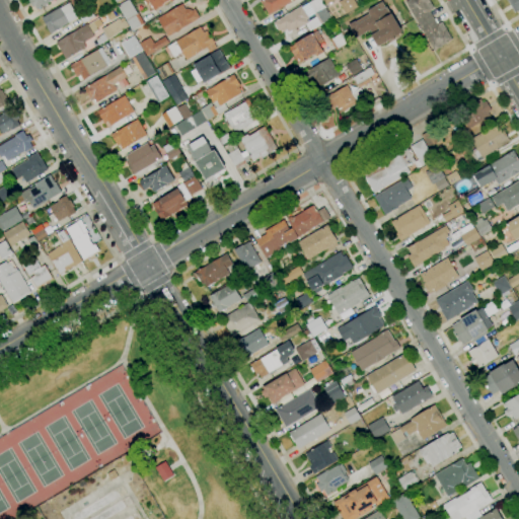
[(54,0),(36,10),(34,6),(32,7),(28,0),(54,0)]
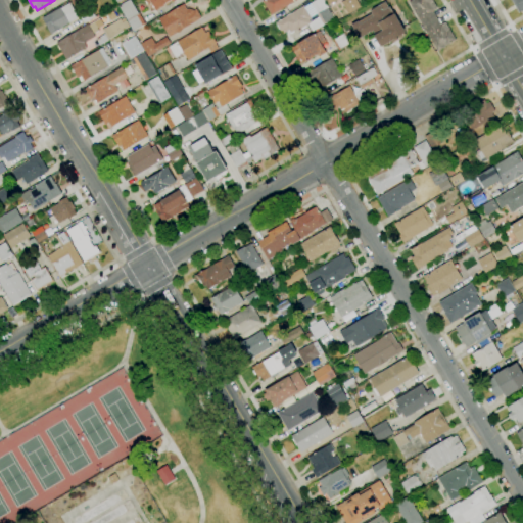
[(133,31),(119,6),(128,0),(130,0),(145,24),(133,31)]
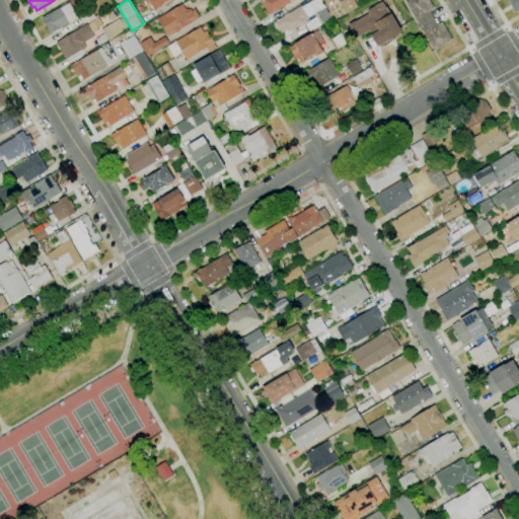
[(154,11),(149,3),(146,4),(144,0),(169,0),(161,5),(162,6),(154,11)]
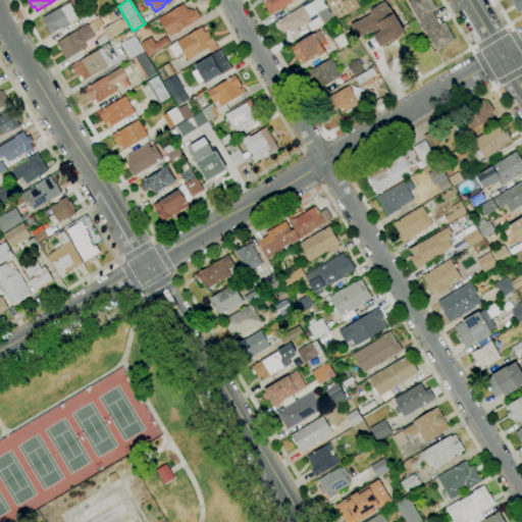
[(295,0),(270,15),(261,0),(295,0)]
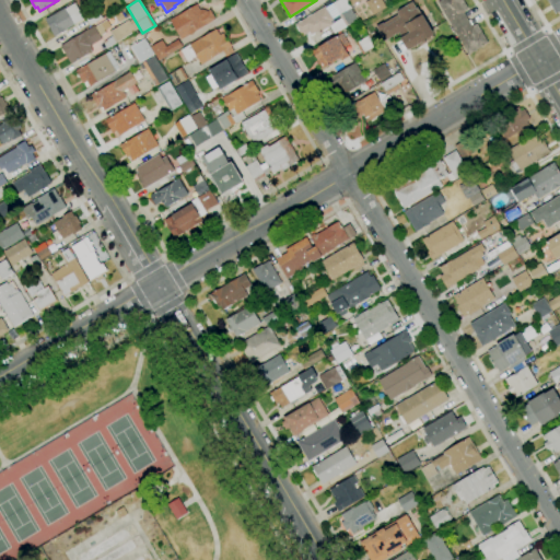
[(303,36),(302,33),(300,33),(294,24),(325,6),(325,7),(336,0),(346,0),(358,20),(334,34),(329,26),(318,34),(317,32),(311,35),(308,33),(303,36)]
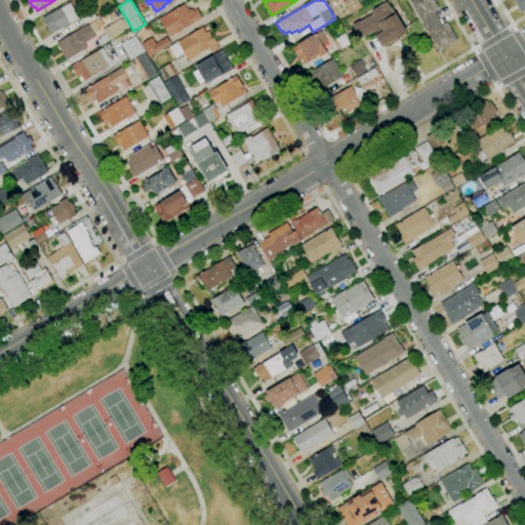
[(350,14),(342,2),(346,0),(358,0),(362,7),(350,14)]
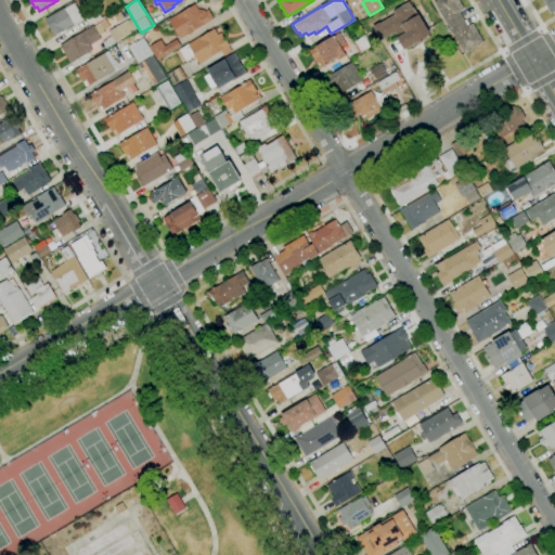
[(465,53),(433,2),(436,0),(459,0),(465,10),(460,13),(467,26),(473,23),(483,41),(465,53)]
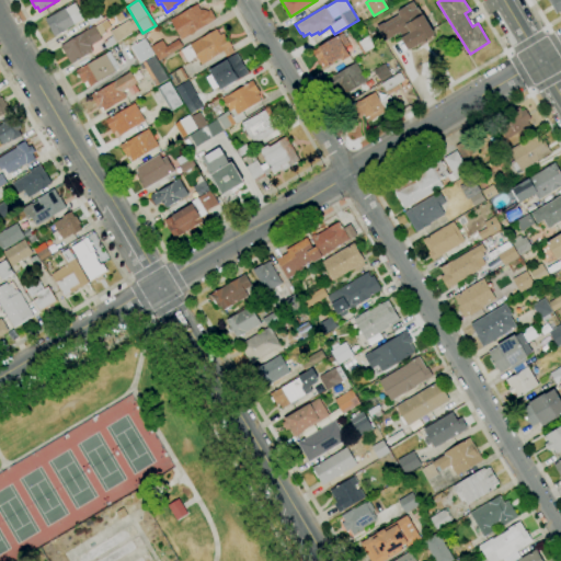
[(556,13),(547,0),(560,0),(560,12),(560,13),(559,12),(556,13)]
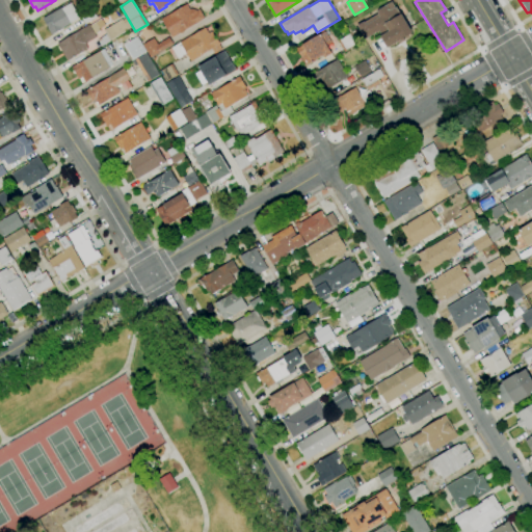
[(389,48),(382,37),(383,37),(379,30),(366,40),(357,25),(364,21),(365,22),(378,14),(376,10),(392,1),(396,8),(397,7),(401,14),(402,14),(414,33),(389,48)]
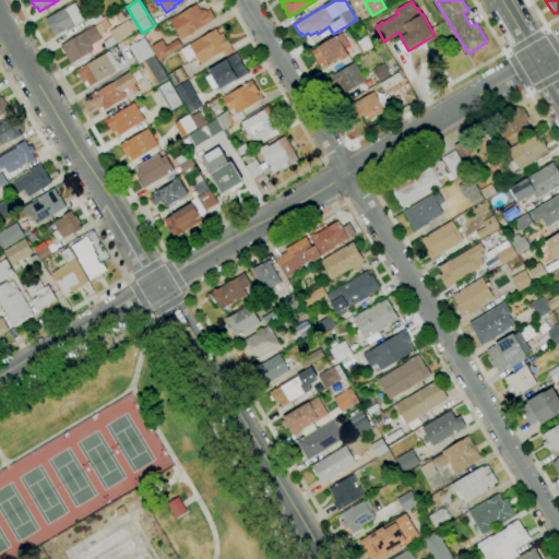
[(54,37),(43,21),(63,8),(64,9),(74,3),(84,19),(74,25),(54,37)]
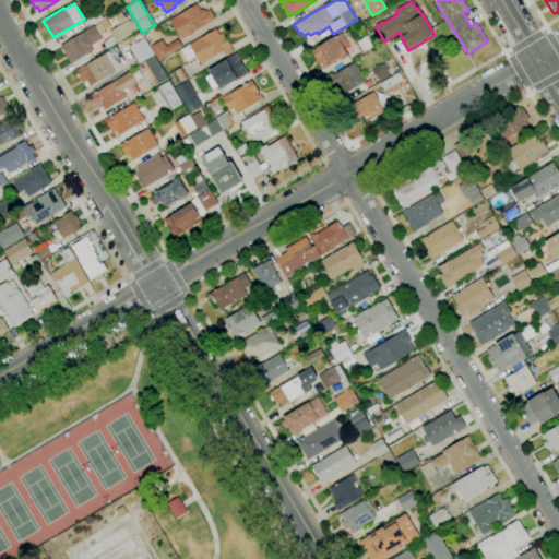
[(181,39),(169,20),(195,4),(202,14),(210,10),(215,20),(181,39)]
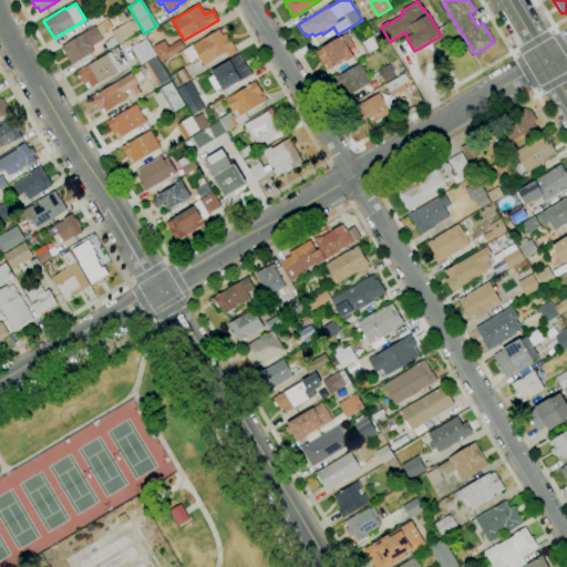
[(91,26),(85,16),(98,9),(103,19),(91,26)]
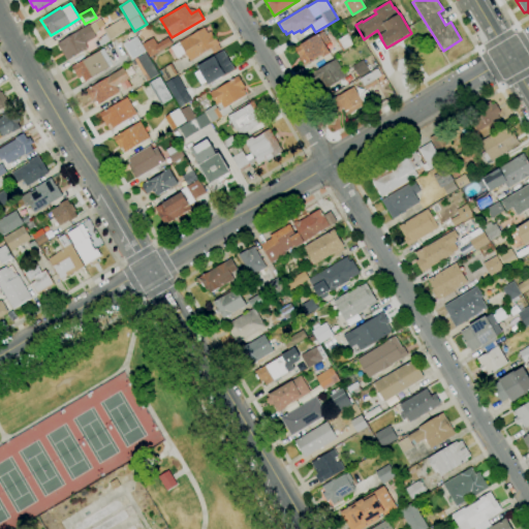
[(100,47),(97,41),(98,41),(97,39),(105,34),(103,30),(121,19),(122,21),(125,19),(131,28),(120,34),(100,47)]
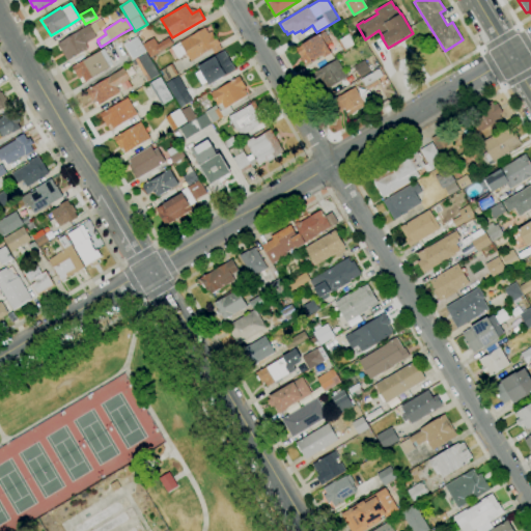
[(66,61),(56,44),(89,25),(96,37),(85,44),(88,49),(66,61)]
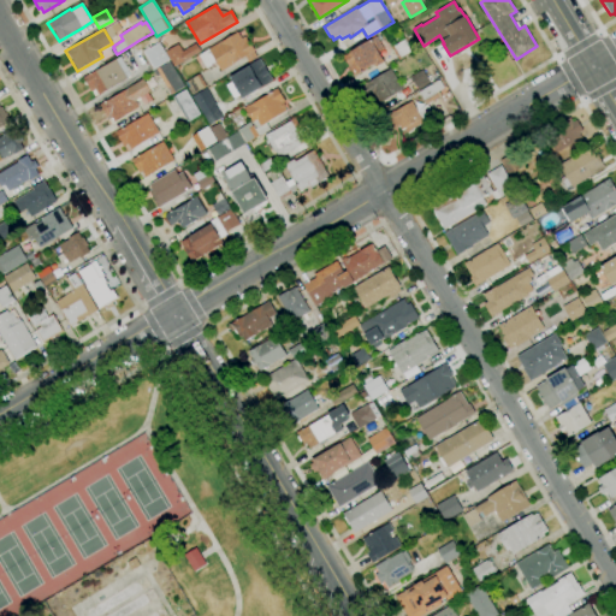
[(221,72),(215,63),(206,69),(199,55),(208,49),(237,33),(242,39),(246,36),(254,51),(254,52),(258,57),(248,63),(246,58),(221,72)]
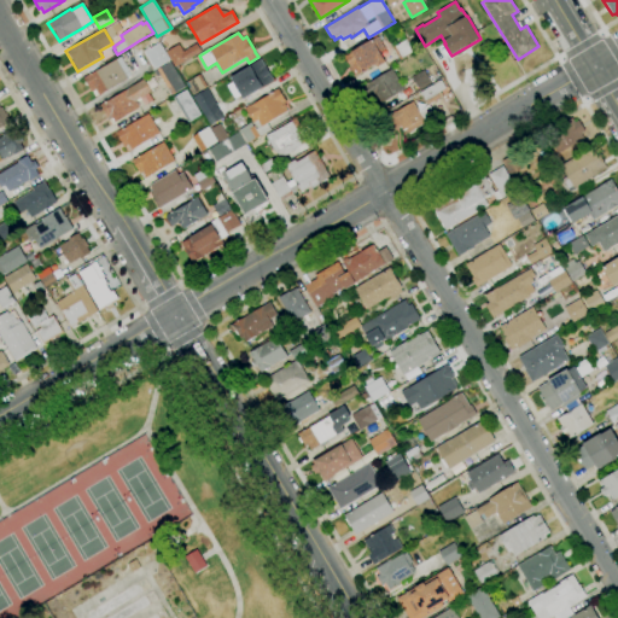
[(355,76),(343,57),(351,52),(350,52),(374,39),(383,53),(382,54),(386,63),(377,68),(375,64),(355,76)]
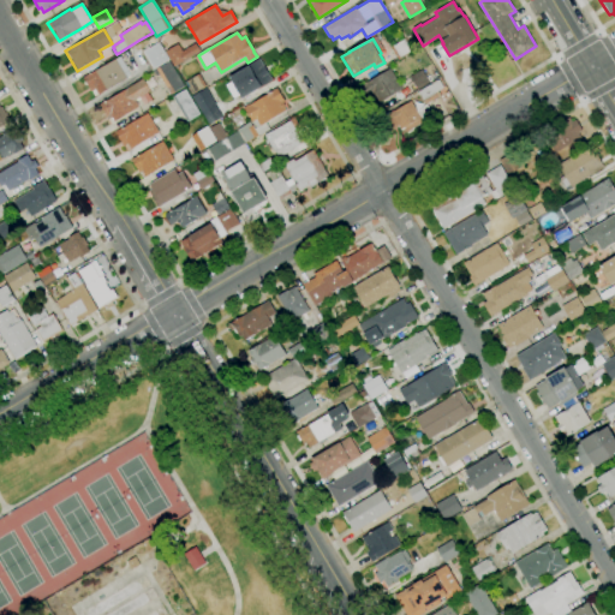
[(392,63),(388,57),(394,53),(390,47),(404,39),(411,52),(399,59),(399,58),(392,63)]
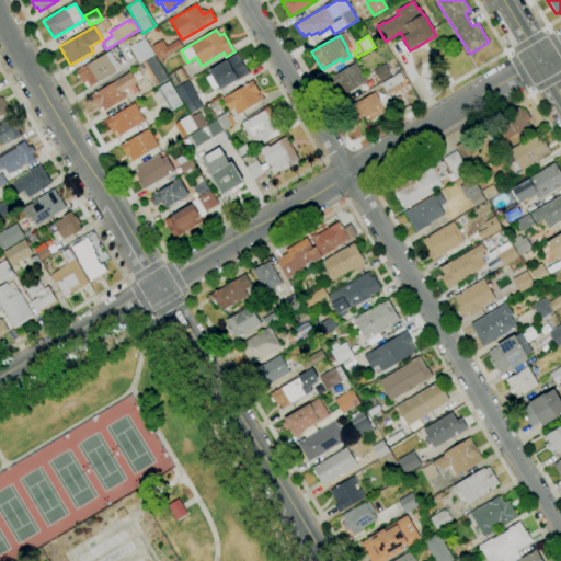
[(138,65),(128,48),(145,38),(155,55),(138,65)]
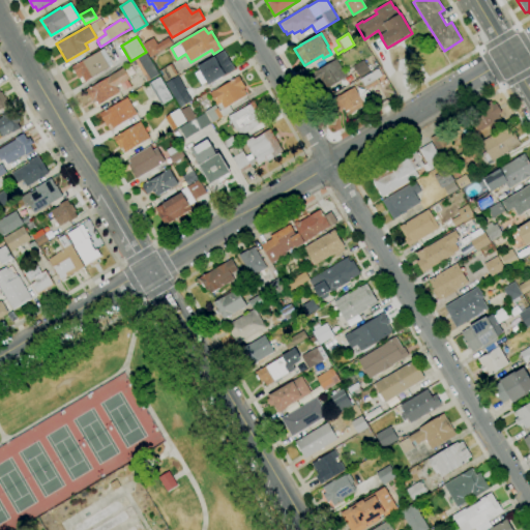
[(150,58),(142,45),(153,38),(156,45),(169,37),(173,45),(150,58)]
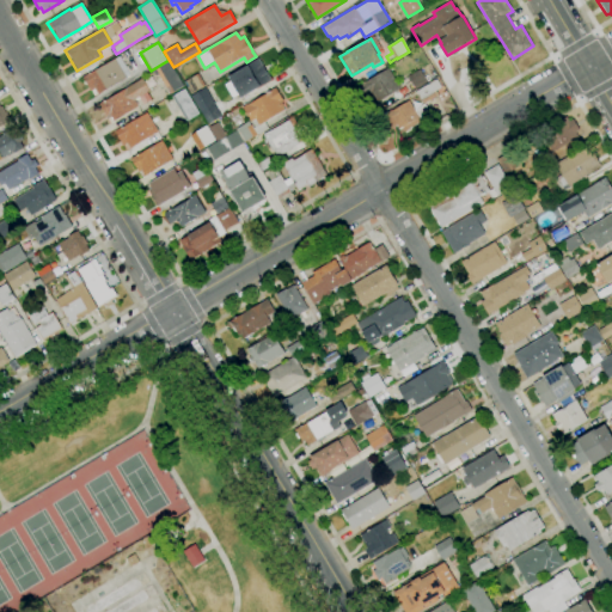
[(98,95),(95,89),(91,91),(83,78),(114,59),(115,59),(120,56),(130,74),(126,78),(127,78),(98,95)]
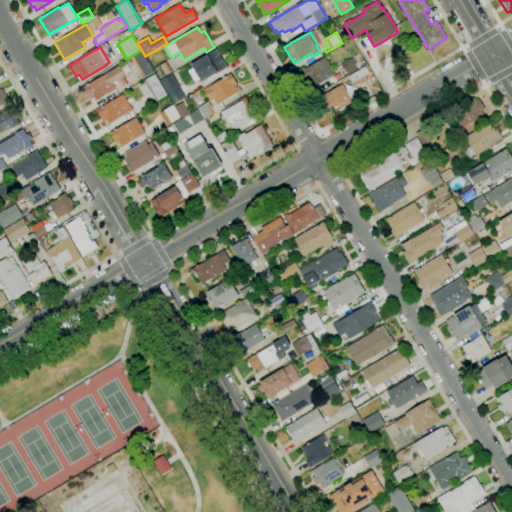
[(201,83),(199,79),(194,82),(188,71),(193,68),(191,63),(216,49),(227,67),(201,83)]
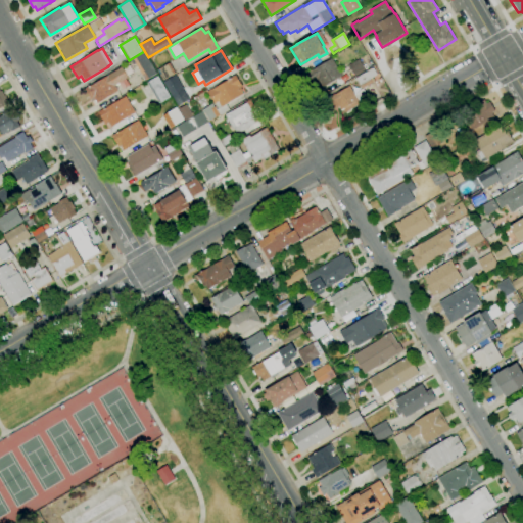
[(145,81),(135,63),(131,66),(129,61),(144,52),(157,74),(145,81)]
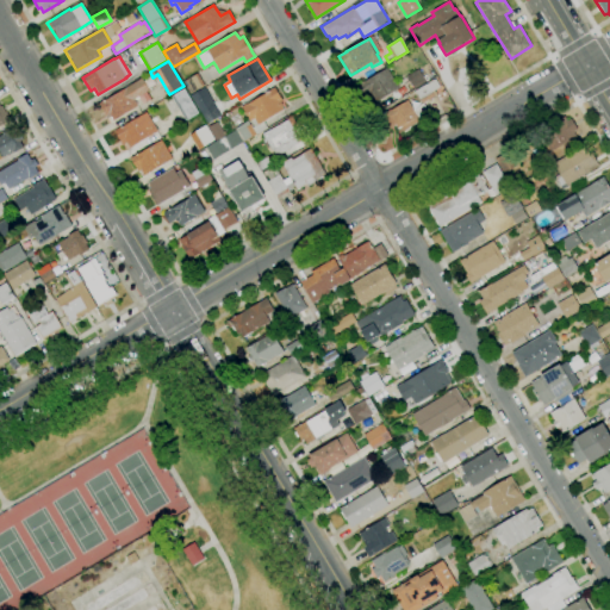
[(377,103),(365,81),(386,68),(399,88),(377,103)]
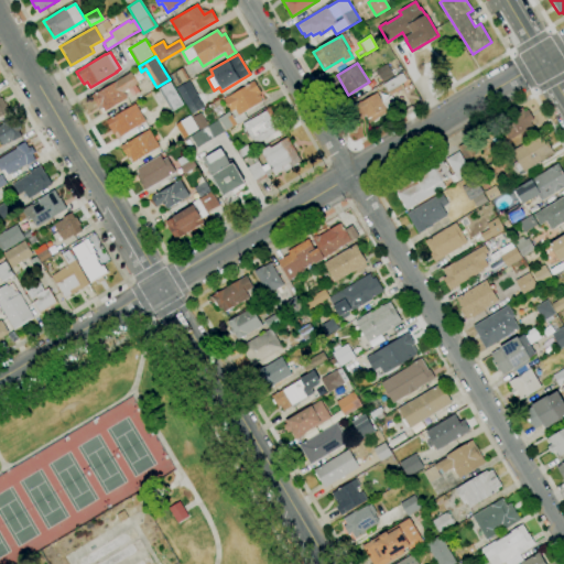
[(382,82),(376,71),(387,64),(393,75),(382,82)]
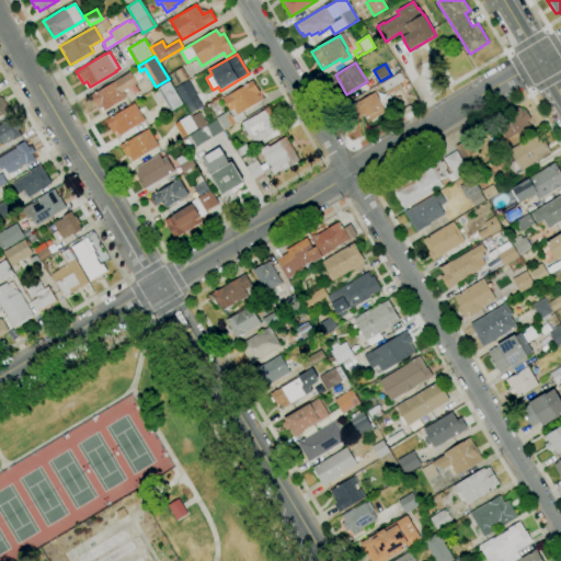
[(174,87),(168,76),(182,68),(189,79),(174,87)]
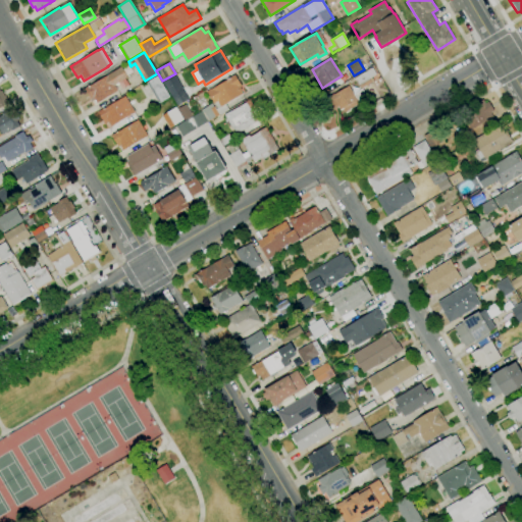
[(97,103),(94,98),(91,100),(84,89),(121,66),(127,77),(114,86),(117,91),(97,103)]
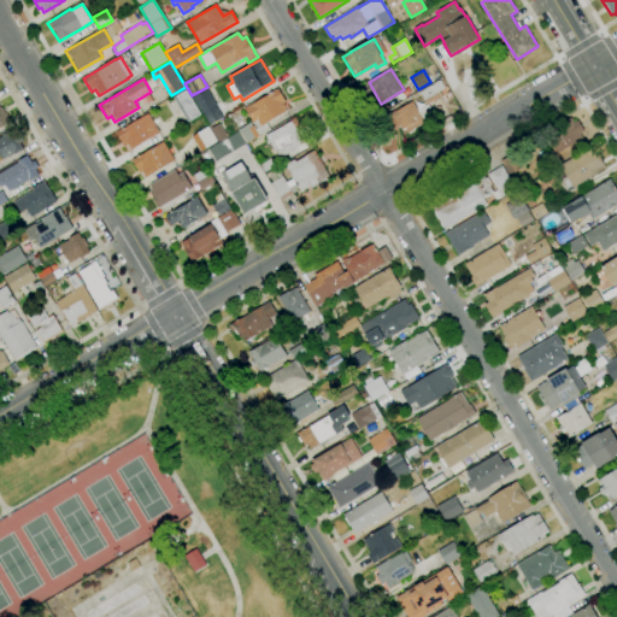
[(427,105),(419,92),(432,84),(439,98),(427,105)]
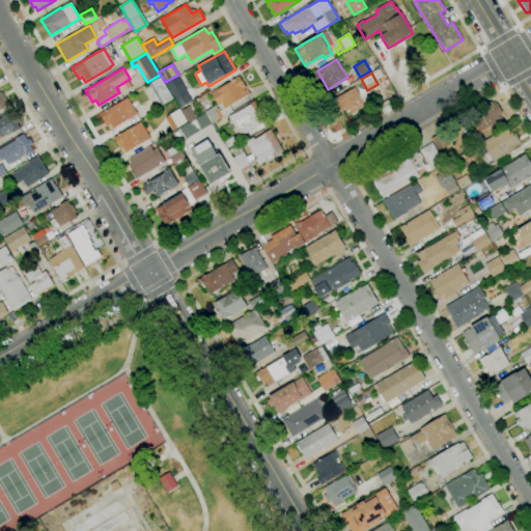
[(212,124),(204,112),(216,105),(218,109),(218,108),(220,111),(221,110),(218,105),(218,106),(211,93),(239,76),(246,87),(243,89),(247,95),(230,106),(233,111),(223,118),(222,117),(212,124)]
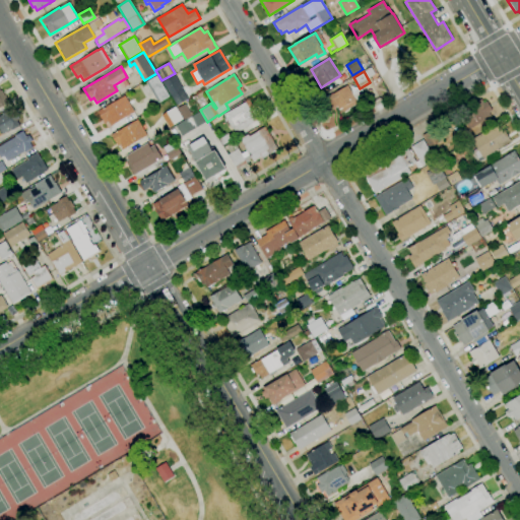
[(158,104),(145,82),(156,75),(170,96),(158,104)]
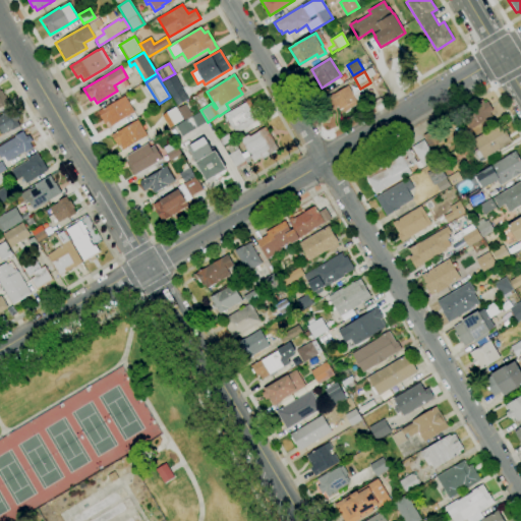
[(176,106),(162,82),(174,75),(188,99),(176,106)]
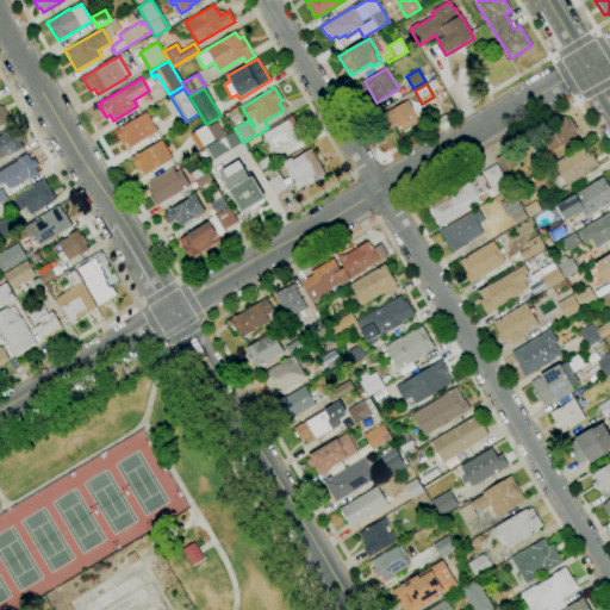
[(396,132),(385,113),(408,100),(414,110),(418,107),(423,116),(418,119),(419,120),(408,128),(408,129),(403,131),(402,129),(396,132)]
